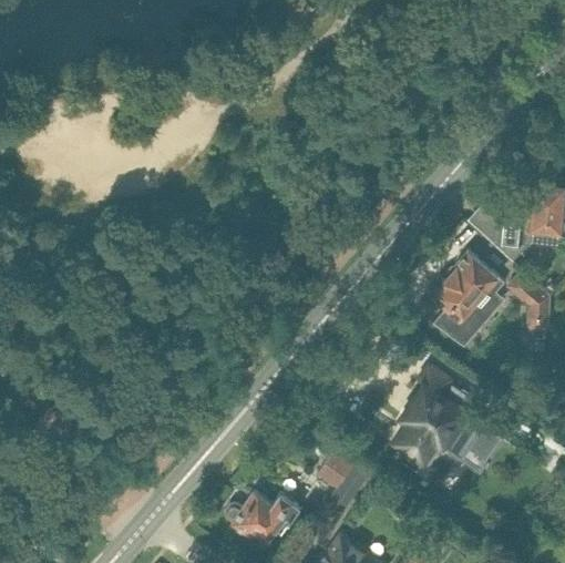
[(492,231),(490,244),(511,263),(527,244),(557,247),(558,236),(563,237),(564,225),(564,182),(555,181),(531,178),(526,215),(499,212),(499,214),(497,232),(492,231)]
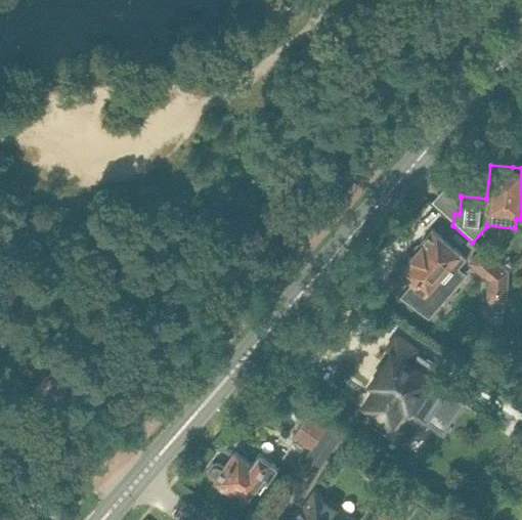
[(465,262),(430,232),(419,247),(424,251),(412,263),(407,259),(397,271),(412,284),(398,300),(427,320),(448,296),(464,277),(457,271),(465,262)]
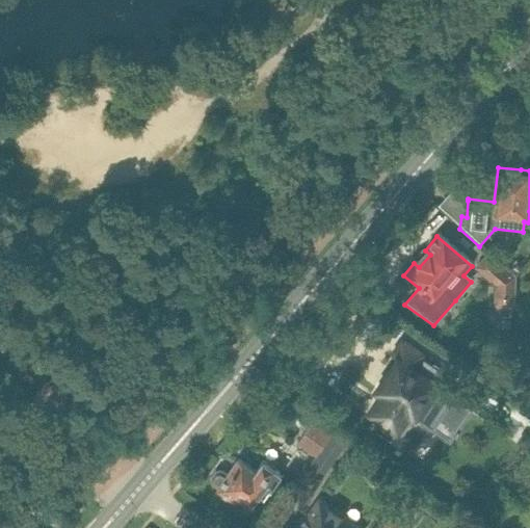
[(517,311),(515,300),(514,279),(486,254),(473,269),(494,288),(493,310),(517,311)]
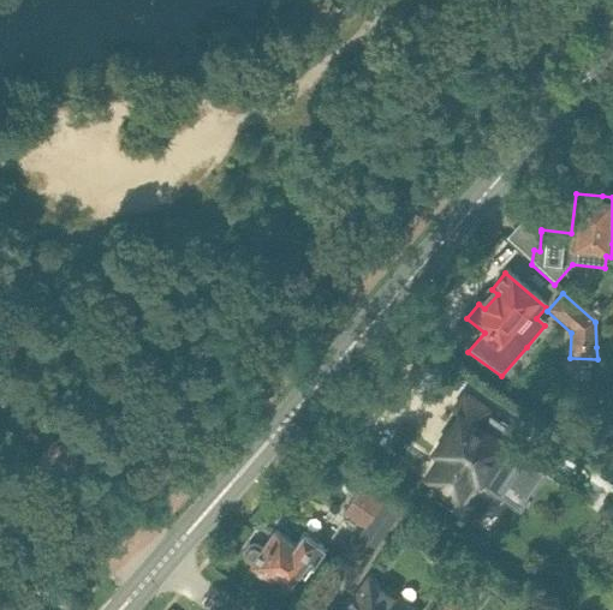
[(439,458),(424,478),(439,488),(432,498),(450,510),(457,500),(464,504),(465,503),(464,503),(477,485),(499,500),(522,466),(528,468),(529,466),(530,466),(503,447),(511,435),(484,416),(487,413),(463,398),(452,413),(457,417),(433,453),(439,458)]
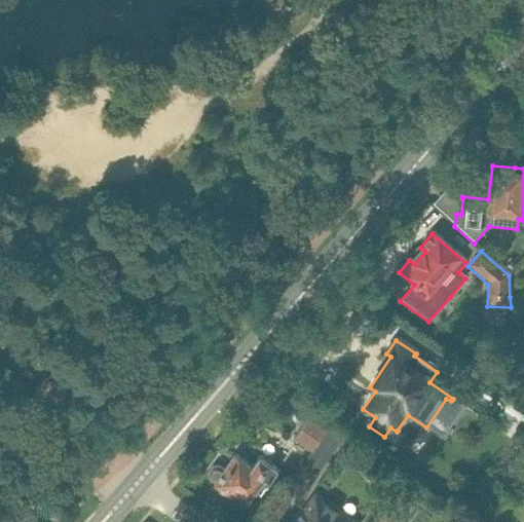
[(311,453),(327,433),(307,419),(293,441),(311,453)]
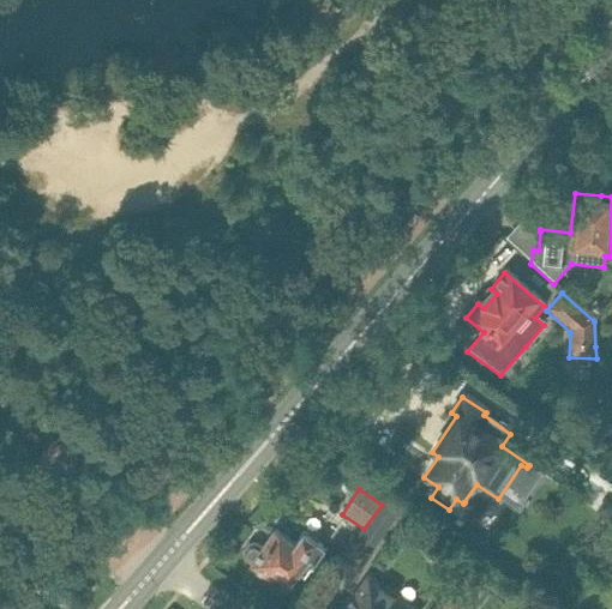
[(382,504),(382,505),(364,529),(358,537),(372,547),(396,513),(382,504)]
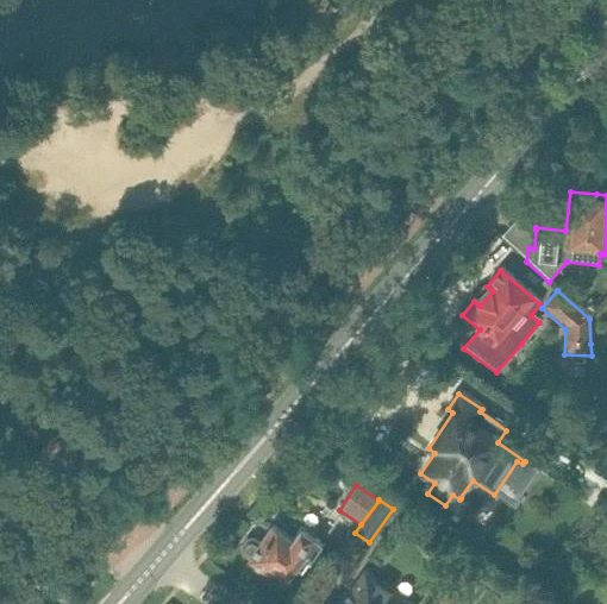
[(320,546),(299,532),(291,542),(270,528),(260,545),(251,540),(245,541),(238,551),(239,557),(246,562),(246,564),(264,576),(268,570),(286,582),(294,571),(300,574),(320,546)]
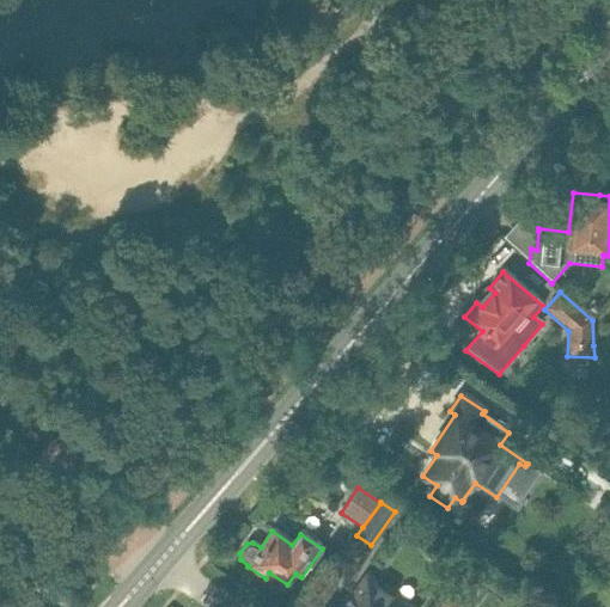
[(470,565),(463,576),(479,587),(486,577),(470,565)]
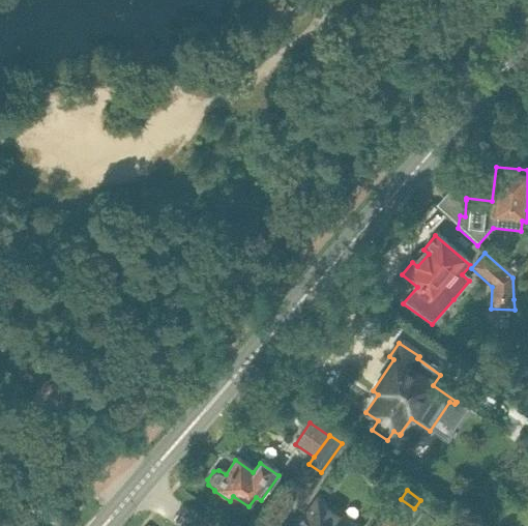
[(404,525),(415,509),(401,499),(381,525),(404,525)]
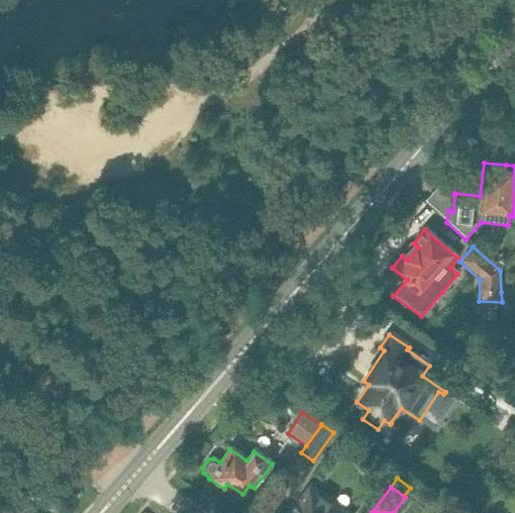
[(328,502),(308,488),(290,512),(348,512),(329,500),(328,502)]
